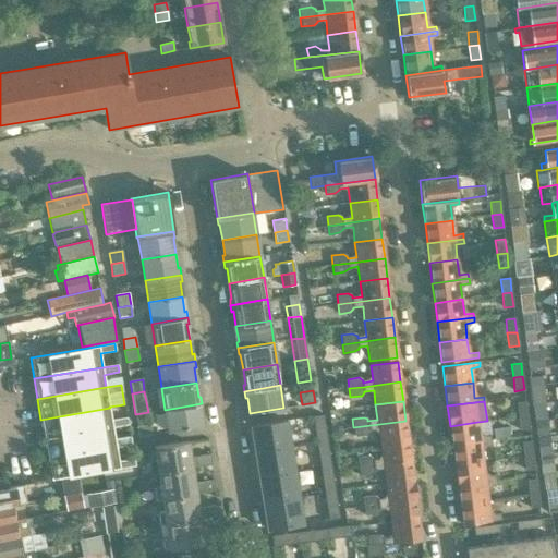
[(517,402),(518,416),(528,415),(525,401),(517,402)]
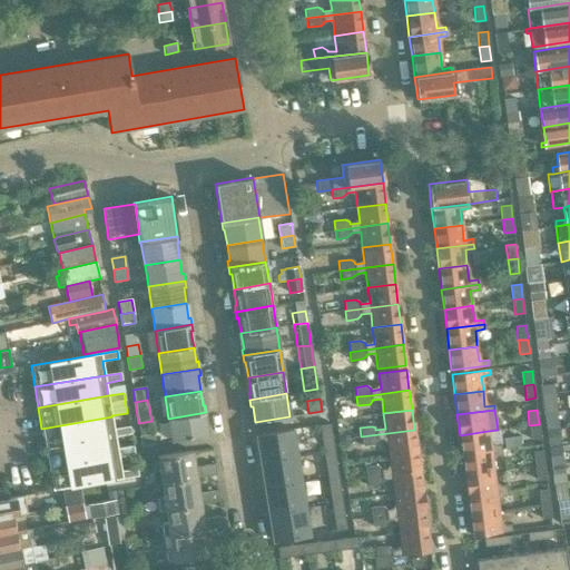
[(206,412),(168,419),(173,441),(207,435),(205,419),(207,419),(206,412)]
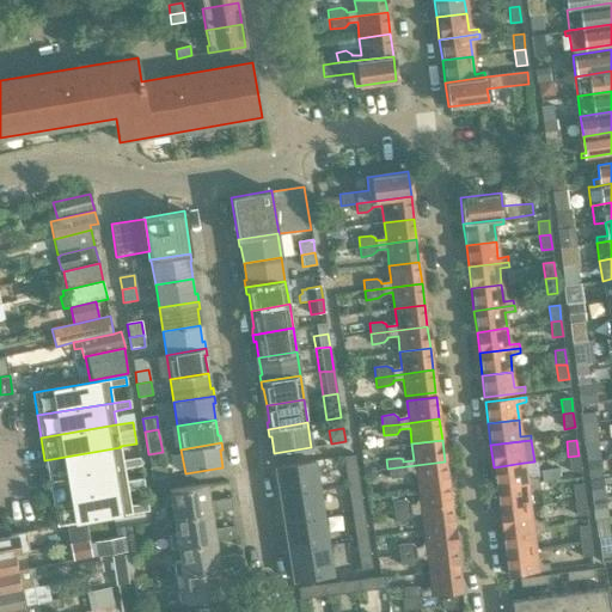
[(44,460),(49,482),(124,470),(141,466),(140,458),(123,461),(121,447),(44,460)]
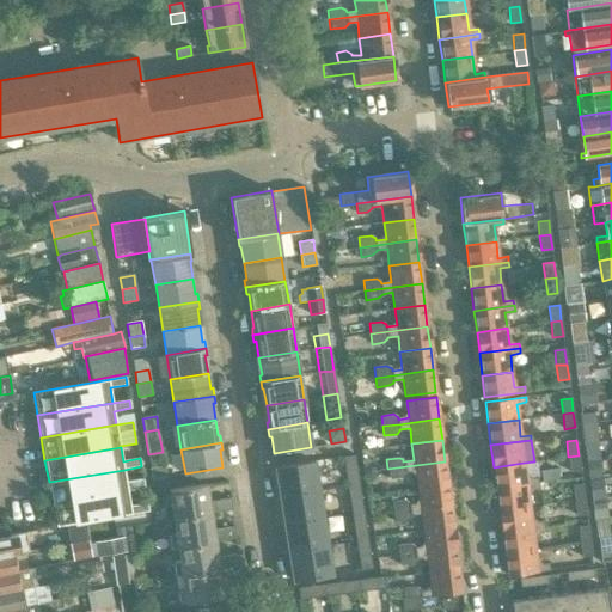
[(342,457),(347,485),(359,484),(355,454),(342,457)]
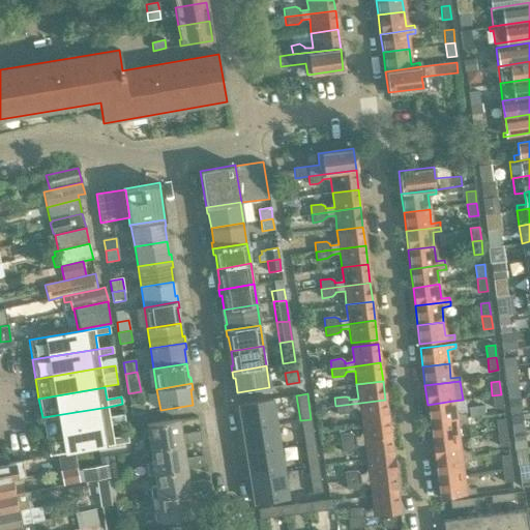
[(492,395),(494,409),(503,408),(501,394),(492,395)]
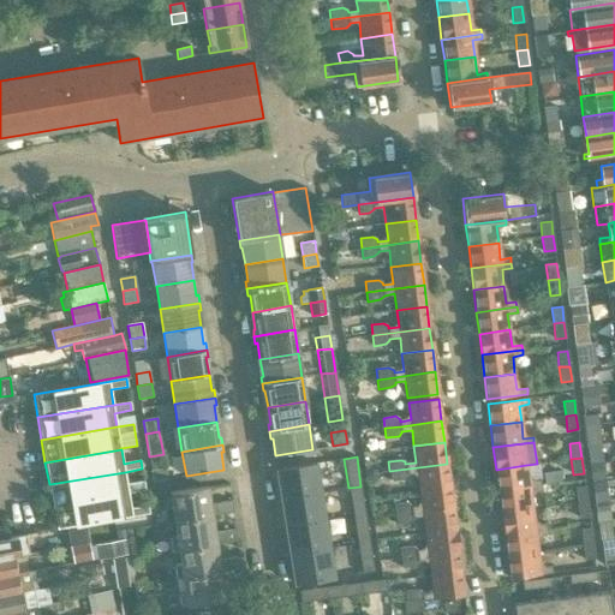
[(278,470),(282,499),(320,493),(315,464),(278,470)]
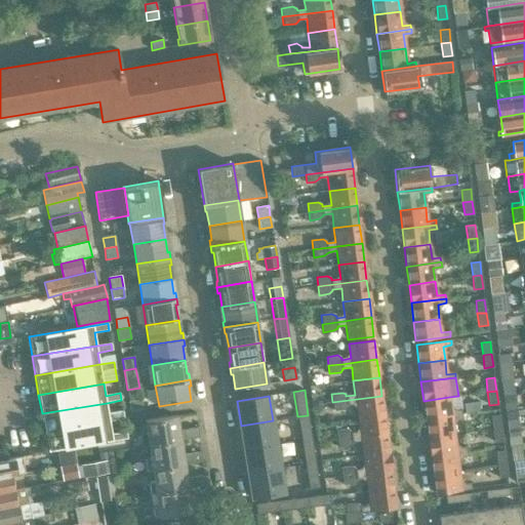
[(358,417),(384,414),(381,396),(332,402),(333,410),(344,409),(348,406),(348,405),(356,404),(358,417)]
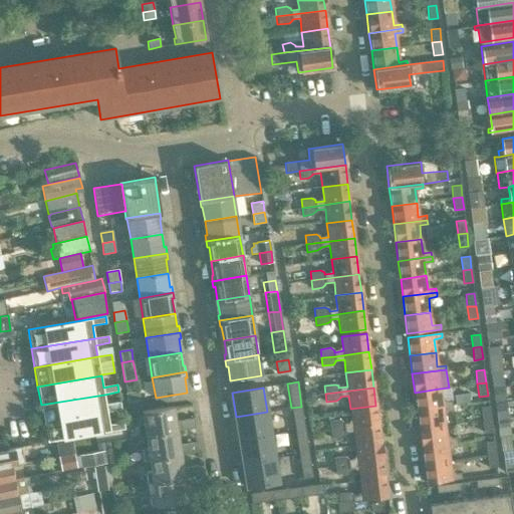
[(415,393),(417,411),(451,406),(450,402),(442,403),(440,389),(415,393)]
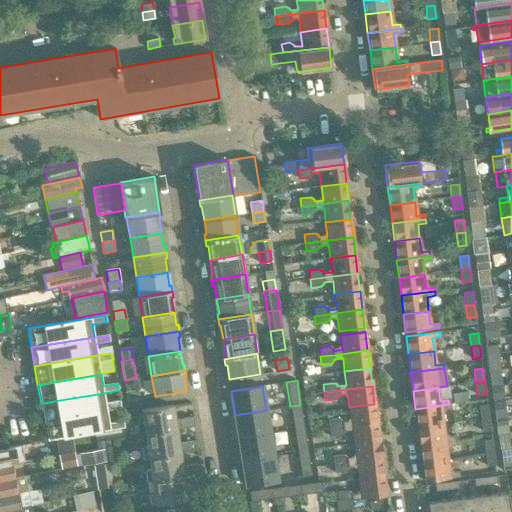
[(125,390),(127,401),(139,399),(137,388),(125,390)]
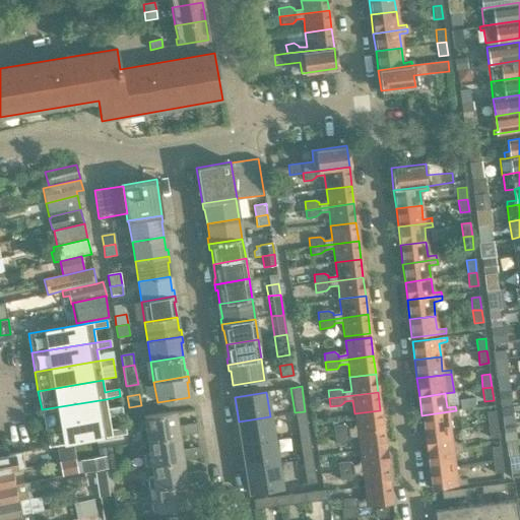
[(42,409),(45,429),(109,417),(123,415),(122,408),(108,410),(106,399),(42,409)]
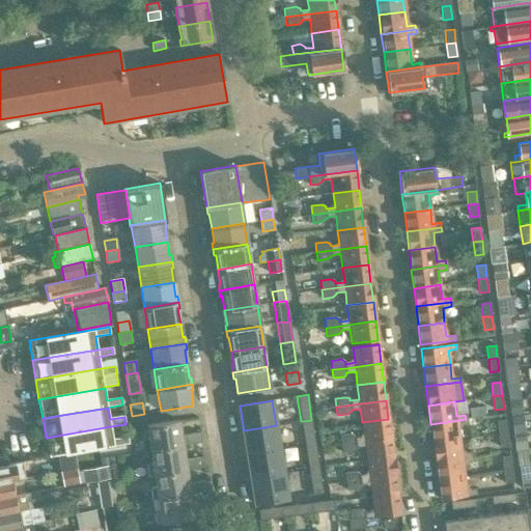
[(341,444),(390,438),(388,419),(362,422),(363,437),(355,438),(355,437),(351,435),(340,436),(341,444)]
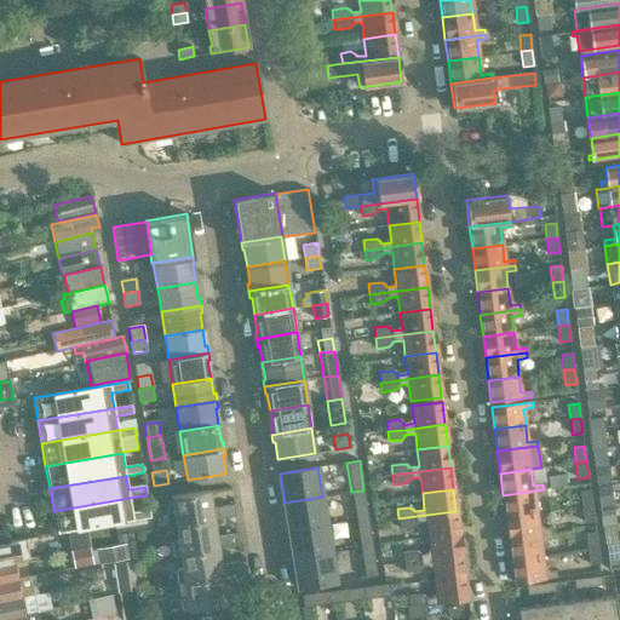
[(503,495),(505,516),(537,512),(534,497),(544,495),(544,489),(503,495)]
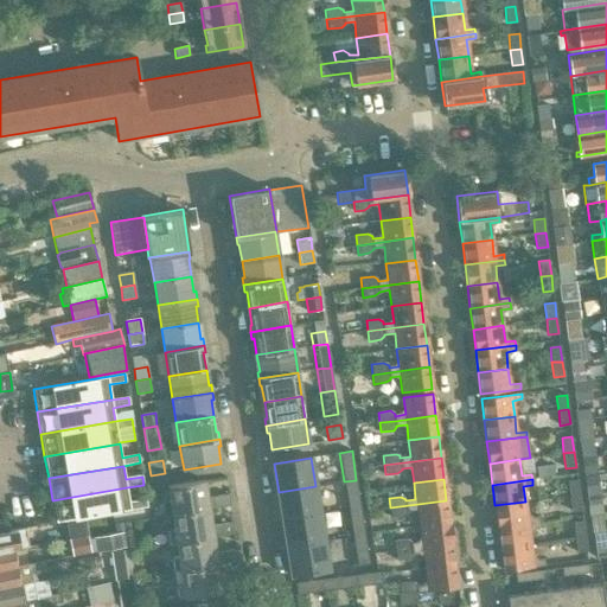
[(344,481),(349,509),(360,508),(356,480),(344,481)]
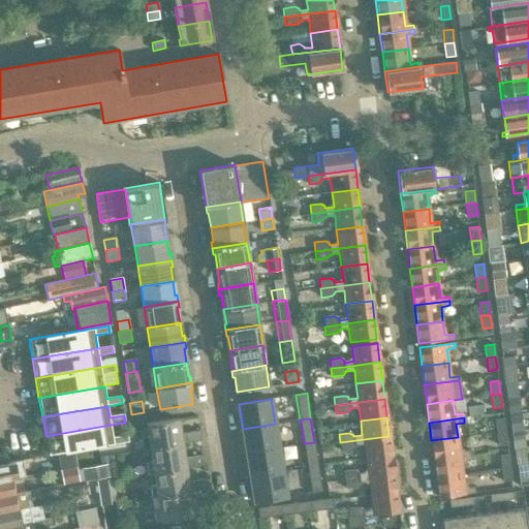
[(495,419),(496,433),(505,432),(503,418),(495,419)]
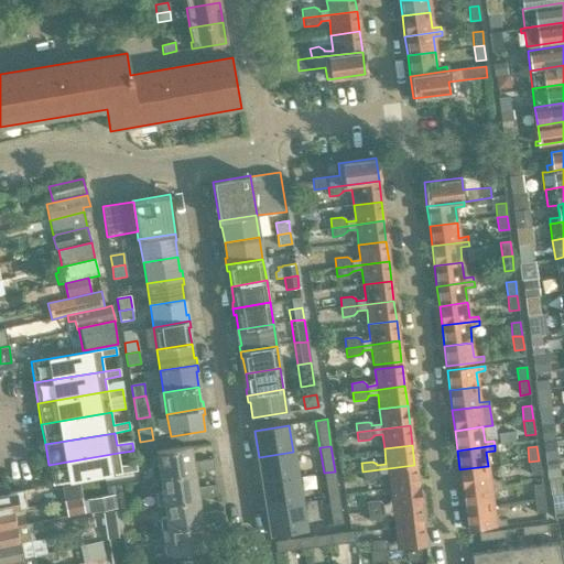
[(154,480),(160,479),(160,478),(194,473),(214,470),(212,459),(193,463),(191,447),(155,453),(158,466),(152,467),(154,480)]
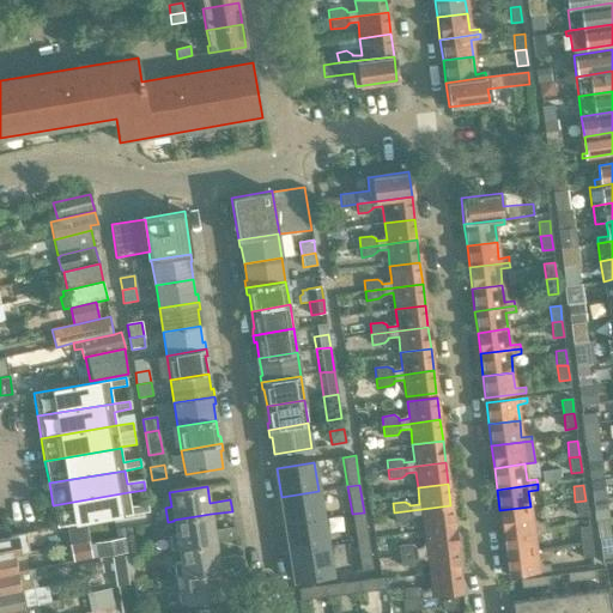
[(281,497),(285,525),(323,519),(319,491),(281,497)]
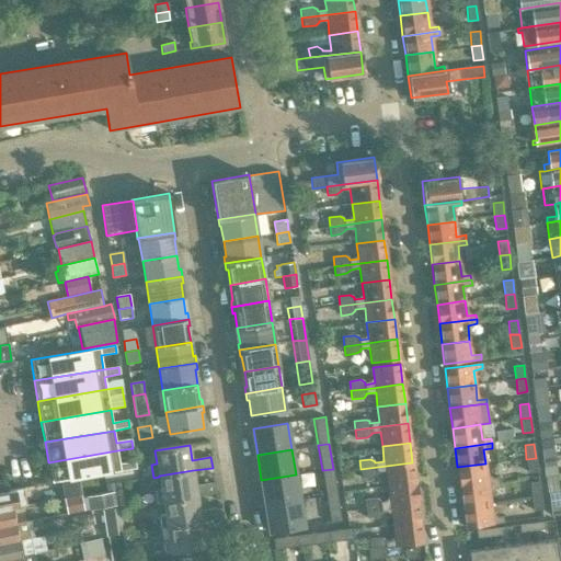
[(117,450),(48,462),(52,483),(136,469),(135,461),(119,464),(117,450)]
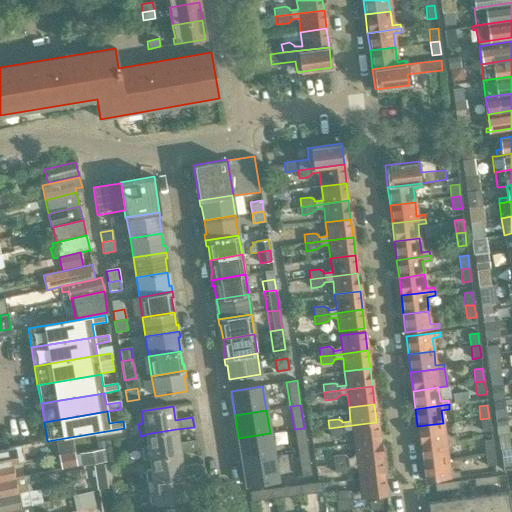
[(489,418),(480,419),(482,431),(490,430),(489,418)]
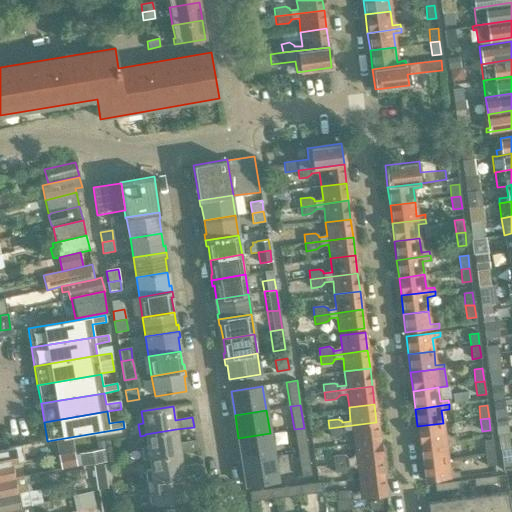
[(353,443),(379,440),(376,422),(329,428),(330,437),(340,435),(343,432),(343,431),(352,430),(353,443)]
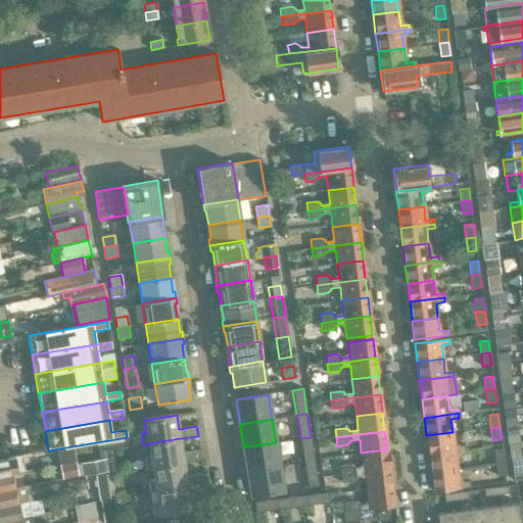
[(426,435),(429,454),(463,449),(463,445),(454,446),(453,432),(426,435)]
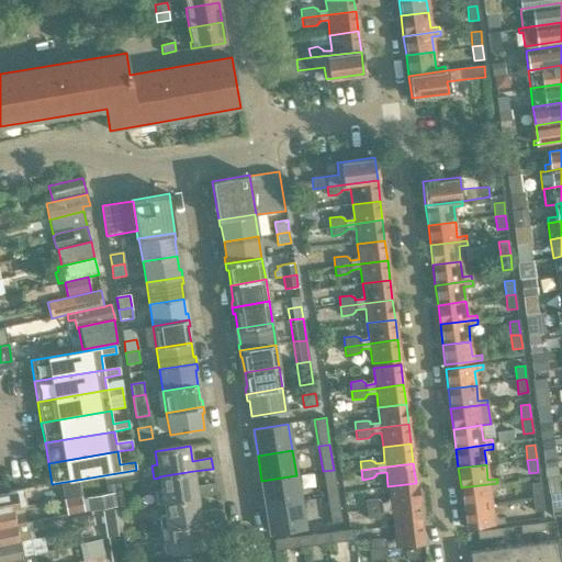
[(323,471),(326,497),(338,496),(334,470),(323,471)]
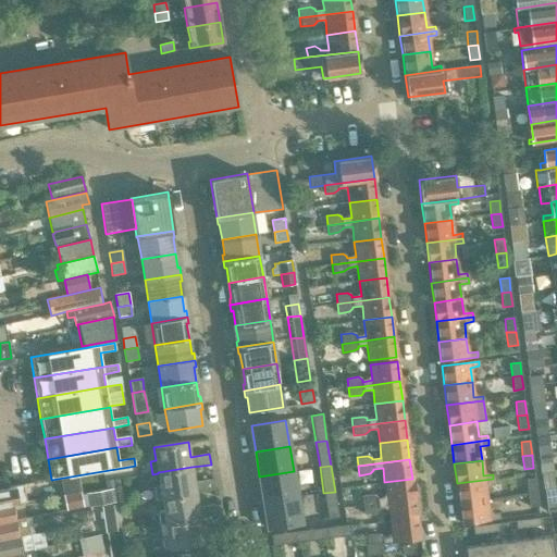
[(156,499),(162,498),(196,493),(215,490),(213,479),(195,482),(192,467),(158,472),(158,473),(160,486),(153,486),(156,499)]
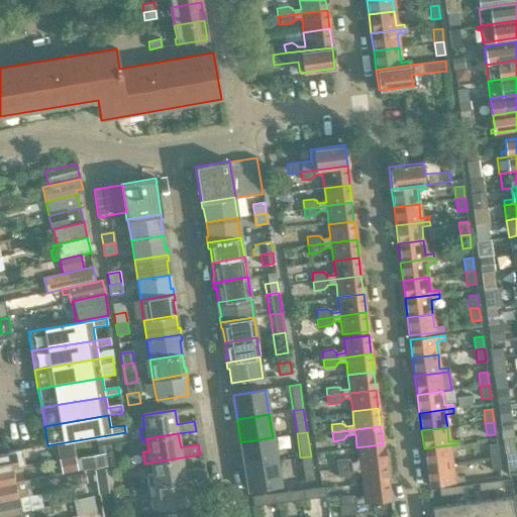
[(240,442),(244,467),(276,461),(273,437),(240,442)]
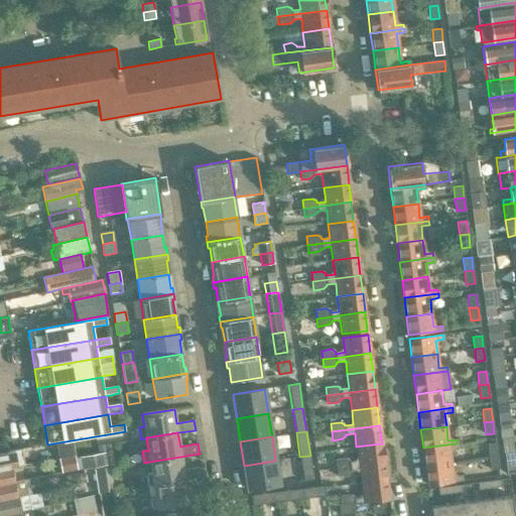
[(336,468),(350,467),(384,462),(382,443),(356,446),(358,461),(350,462),(349,461),(346,459),(335,460),(336,468)]
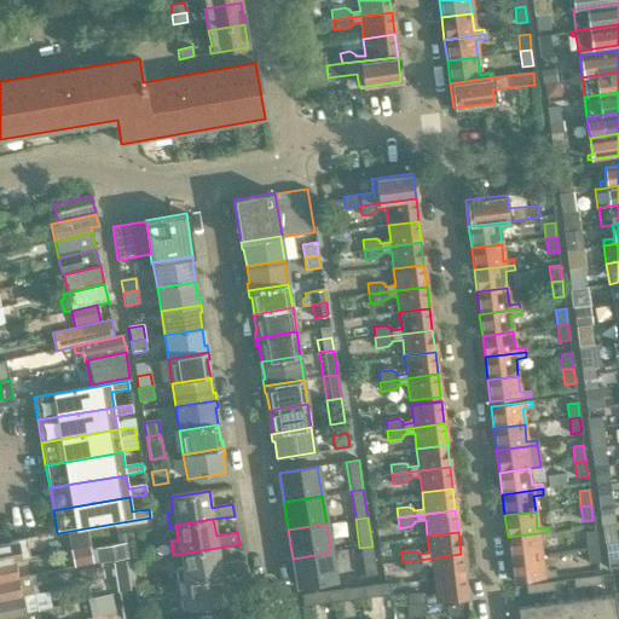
[(508,537),(510,560),(541,556),(538,538),(549,537),(548,532),(508,537)]
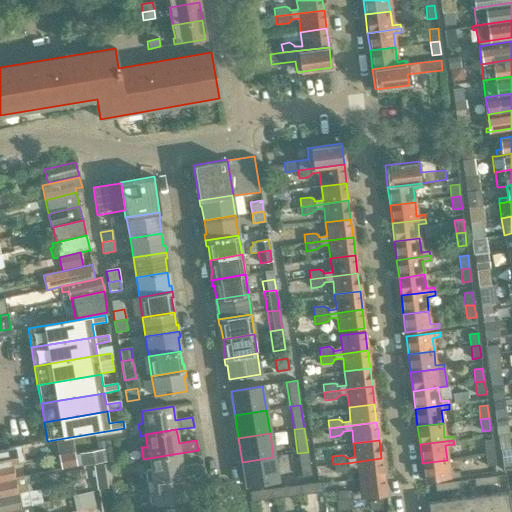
[(483,441),(485,454),(493,452),(492,440),(483,441)]
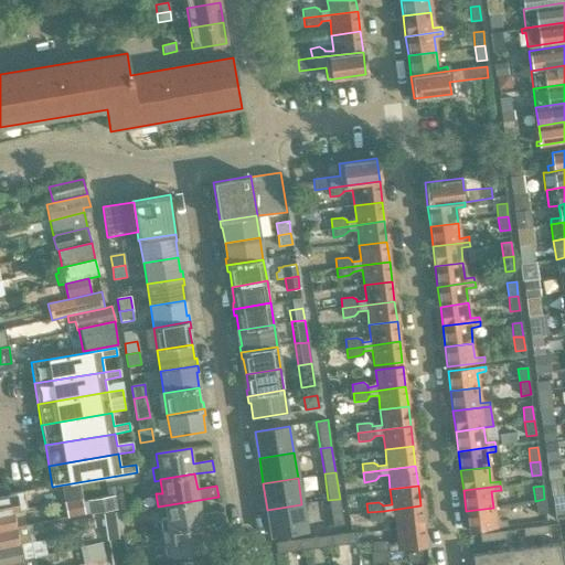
[(0,514),(27,510),(23,492),(0,496),(0,514)]
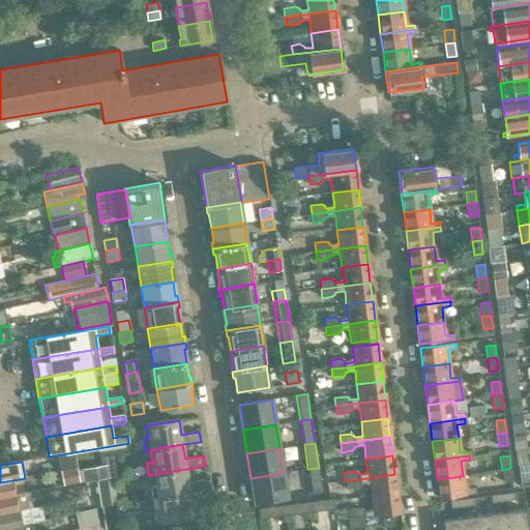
[(82,470),(84,481),(109,476),(107,465),(82,470)]
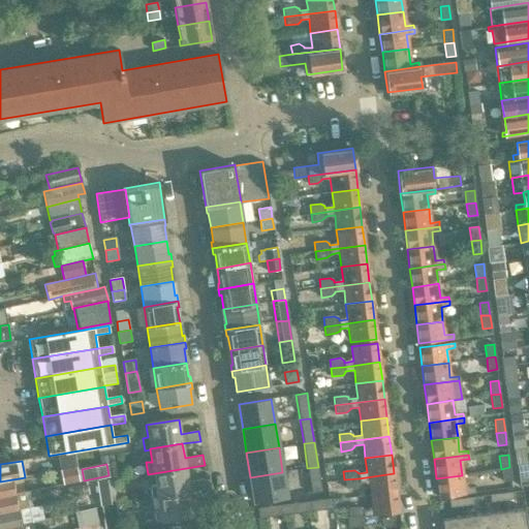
[(528,479),(528,464),(518,466),(520,481),(528,479)]
